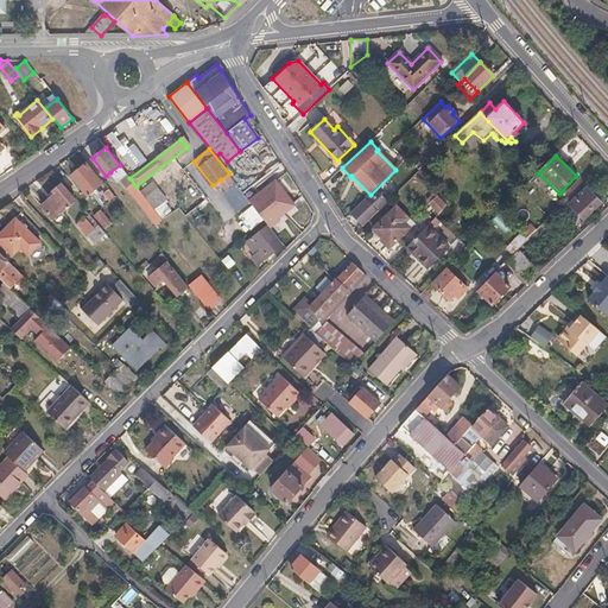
[(88,195),(102,184),(87,164),(73,175),(88,195)]
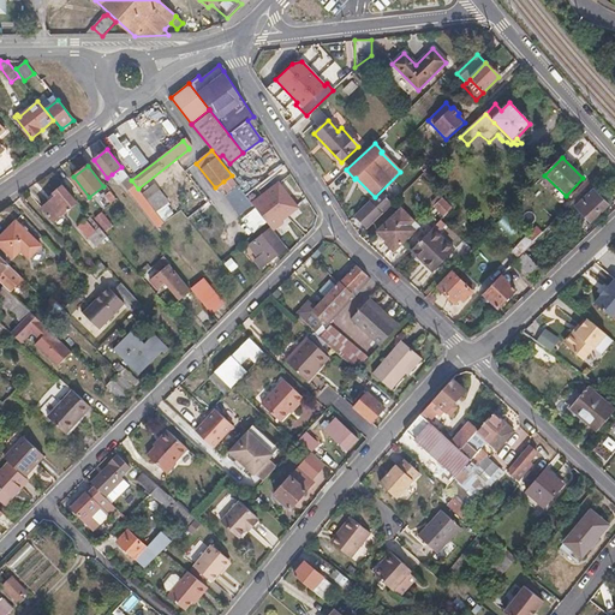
[(157,227),(165,222),(156,212),(143,193),(138,189),(131,180),(121,167),(112,174),(119,184),(121,181),(157,227)]
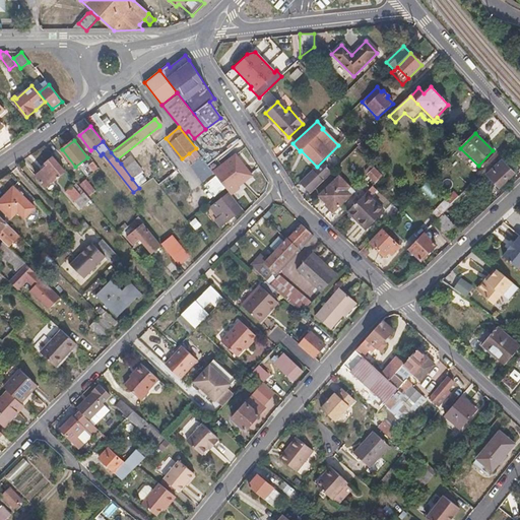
[(182,158),(186,164),(193,157),(189,153),(182,158)]
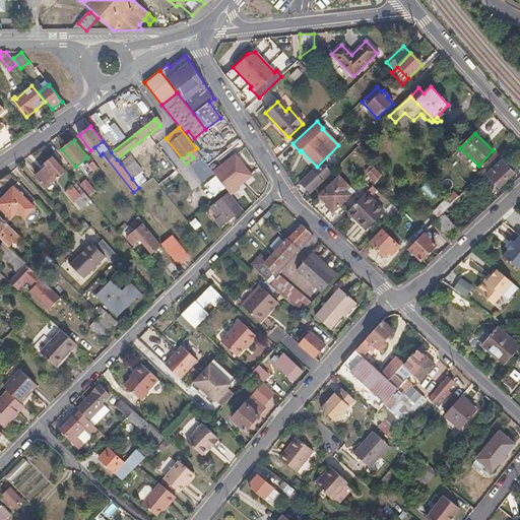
[(121,164),(132,179),(142,171),(131,155),(121,164)]
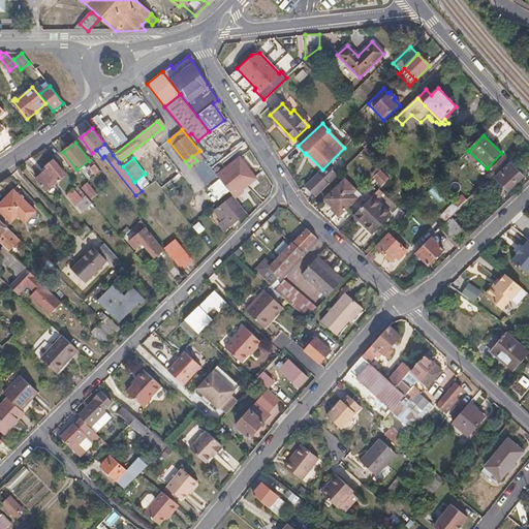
[(47,190),(65,175),(54,160),(47,166),(48,168),(36,179),(47,190)]
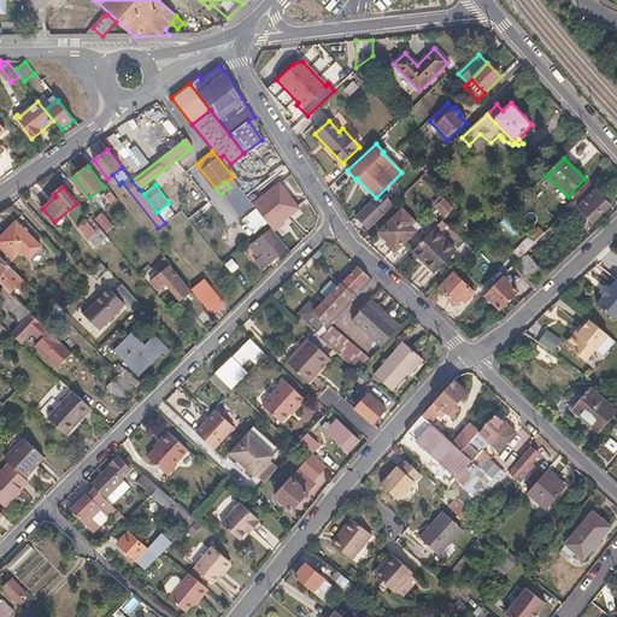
[(256,207),(241,187),(227,198),(242,217),(256,207)]
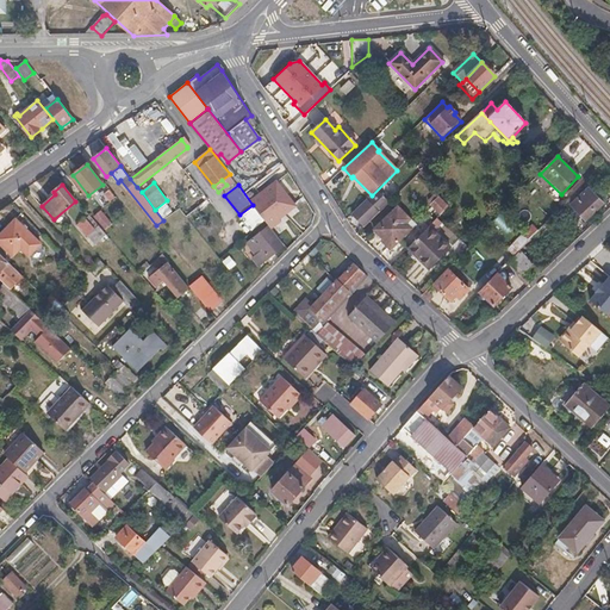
[(255,207),(267,222),(269,226),(275,234),(285,226),(282,224),(280,222),(298,209),(282,188),(265,201),(263,199),(254,205),(255,207)]
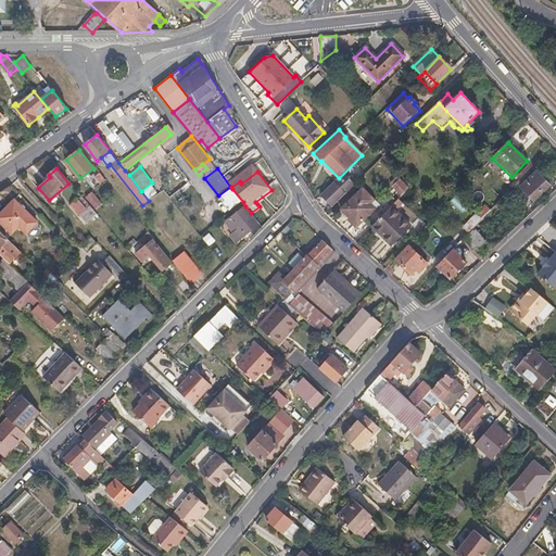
[(101,184),(105,179),(100,173),(95,176),(101,184)]
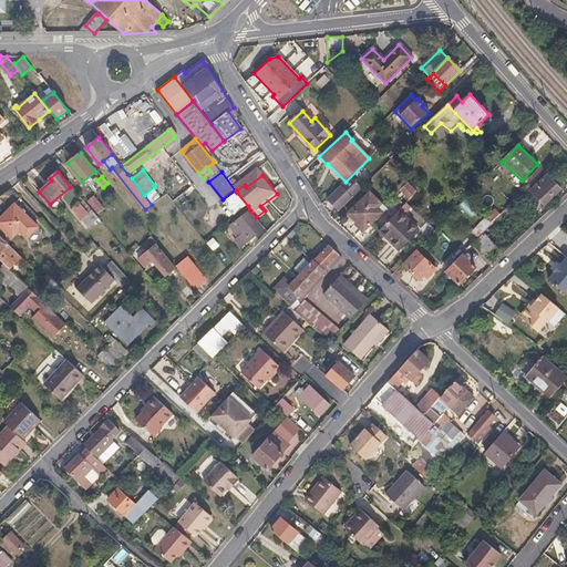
[(340,187),(327,199),(338,212),(351,199),(349,196),(359,187),(350,177),(340,187)]
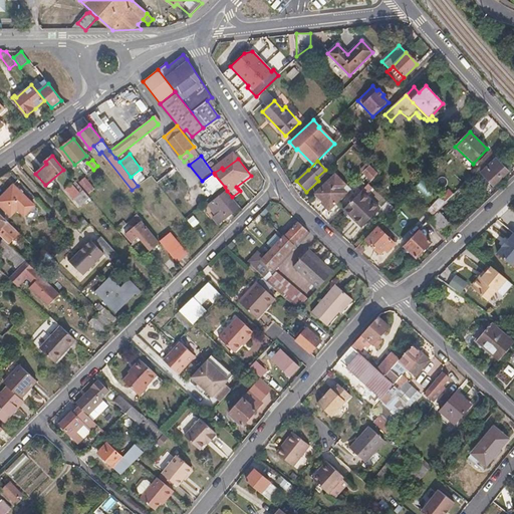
[(482,174),(493,186),(507,172),(496,161),(482,174)]
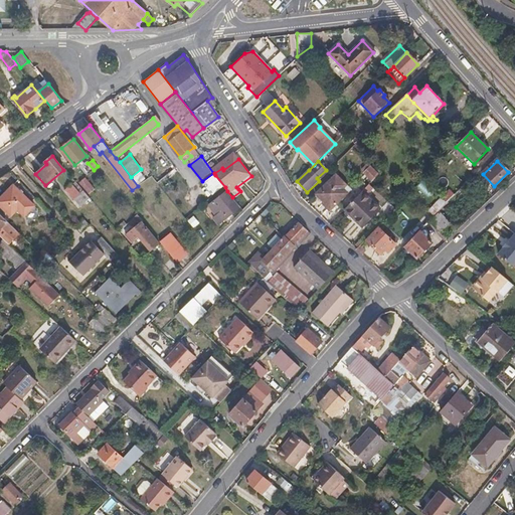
[(363,173),(370,167),(367,164),(361,170),(363,173)]
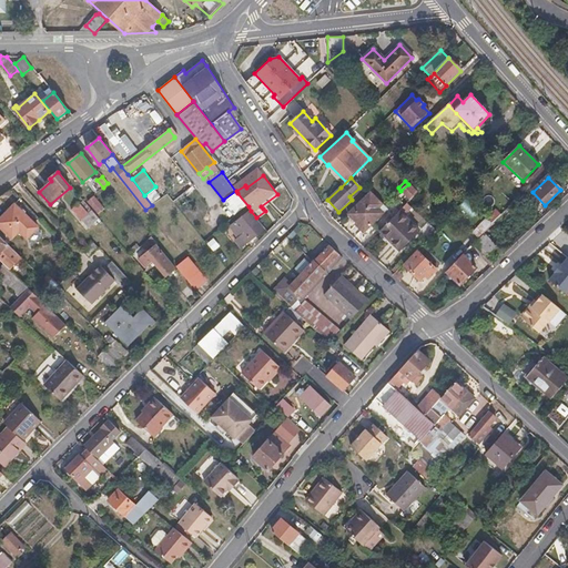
[(411,201),(417,193),(408,184),(401,191),(411,201)]
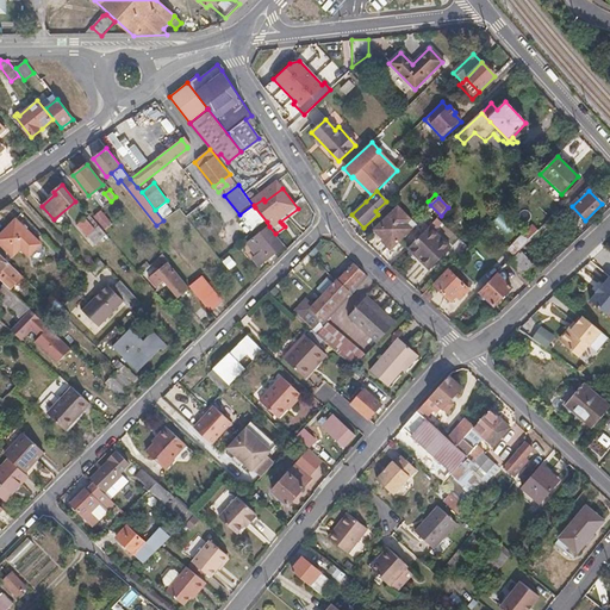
[(254,234),(267,222),(255,207),(242,217),(254,234)]
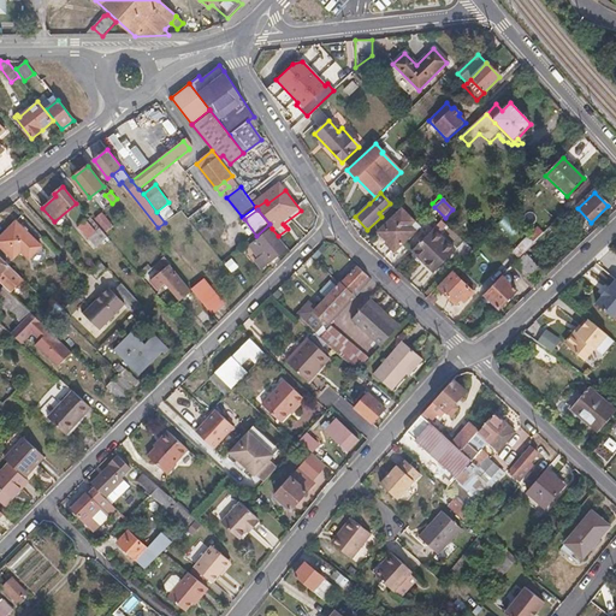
[(302,213),(301,211),(283,224),(285,226),(302,213)]
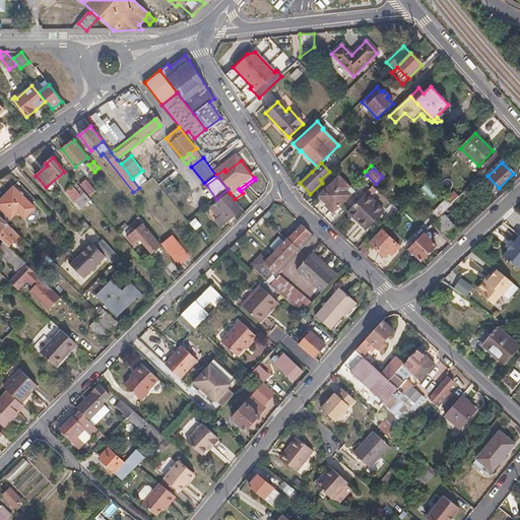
[(350,196),(345,191),(348,188),(338,178),(319,197),(334,212),(350,196)]
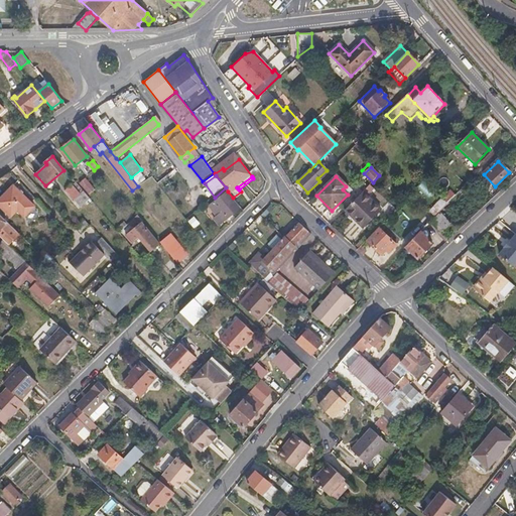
[(80,182),(90,195),(96,189),(86,177),(80,182)]
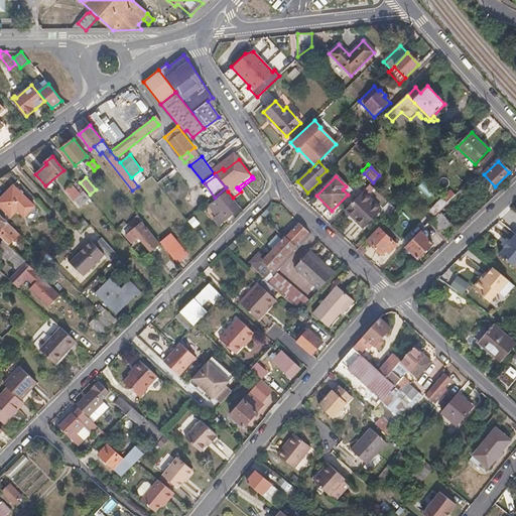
[(91,199),(84,190),(80,194),(73,184),(65,190),(74,201),(75,200),(81,207),(91,199)]
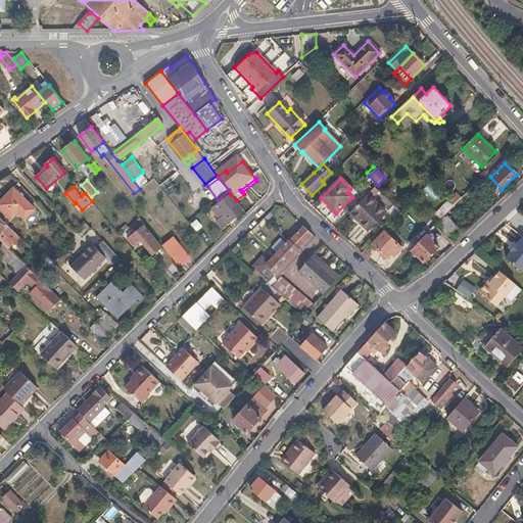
[(14,188),(0,201),(0,207),(11,220),(18,214),(26,220),(36,208),(14,188)]
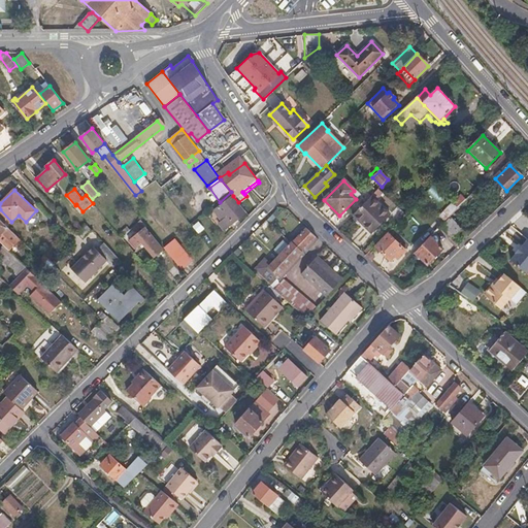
[(238,202),(233,196),(220,206),(228,217),(227,218),(232,225),(246,213),(238,202)]
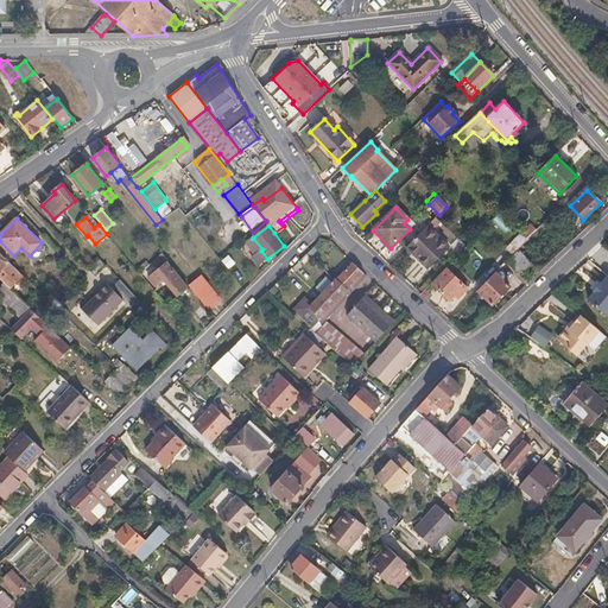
[(448,248),(428,228),(407,248),(428,268),(448,248)]
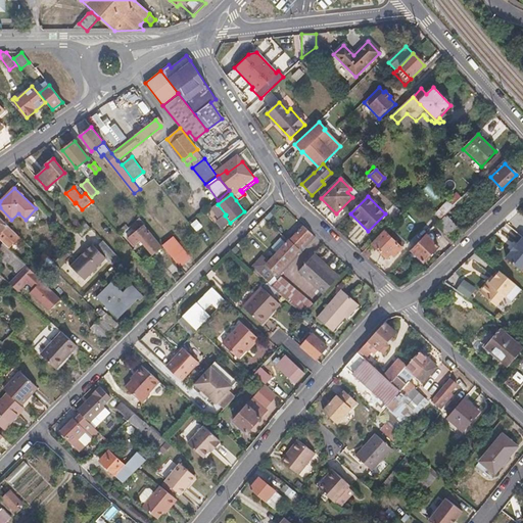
[(455,199),(449,204),(453,208),(458,202),(455,199)]
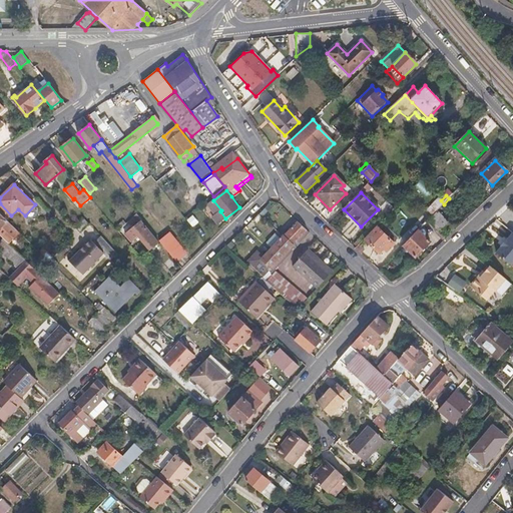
[(221,210),(213,200),(209,203),(217,213),(220,211),(221,210)]
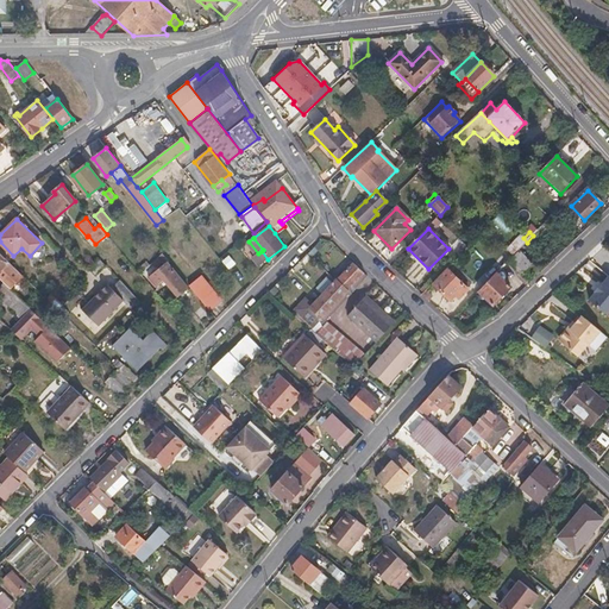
[(479,249),(473,243),(466,251),(472,256),(479,249)]
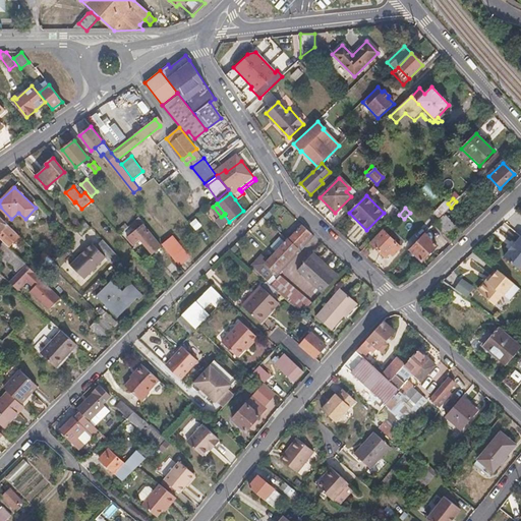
[(433,225),(445,214),(441,210),(437,214),(438,215),(430,222),(433,225)]
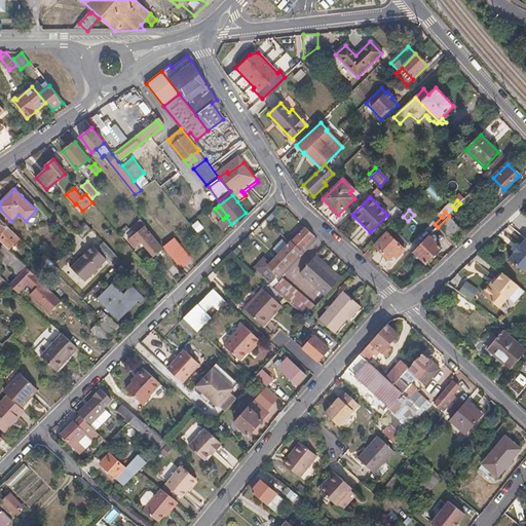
[(445,235),(449,239),(460,229),(449,217),(438,228),(445,235)]
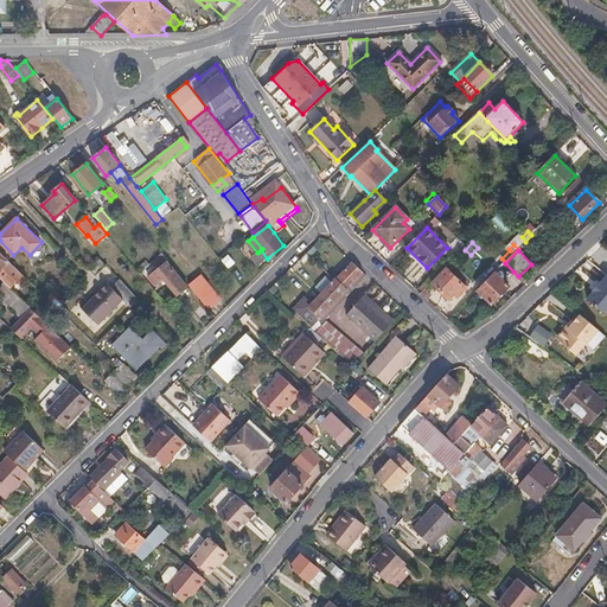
[(25,276),(0,251),(0,278),(12,289),(25,276)]
